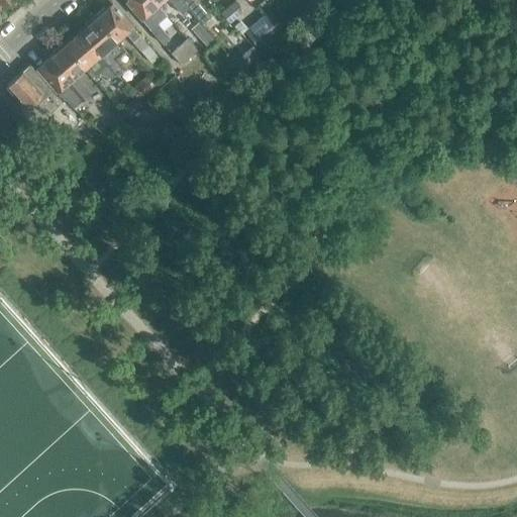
[(147,12),(157,4),(152,0),(124,0),(162,43),(170,36),(147,12)]
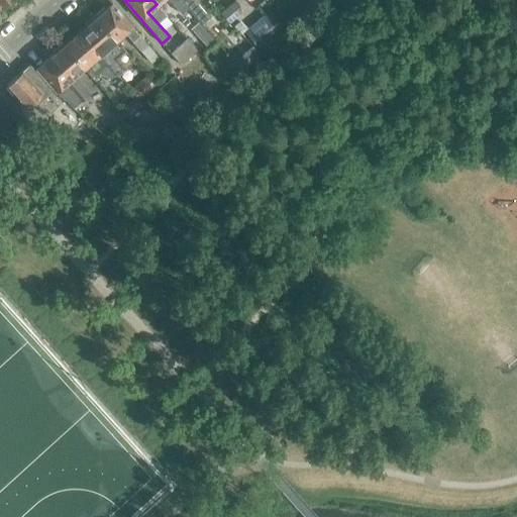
[(152,0),(157,4),(161,0),(169,0),(181,13),(188,8),(180,0),(152,0)]
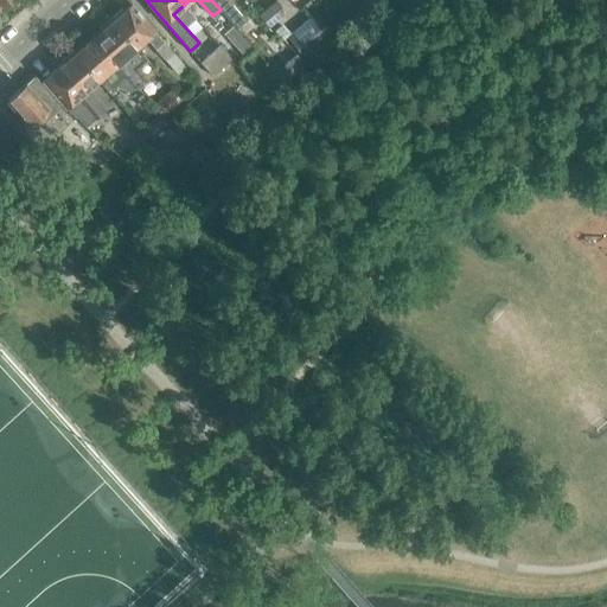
[(211,0),(221,10),(237,29),(244,21),(225,0),(211,0)]
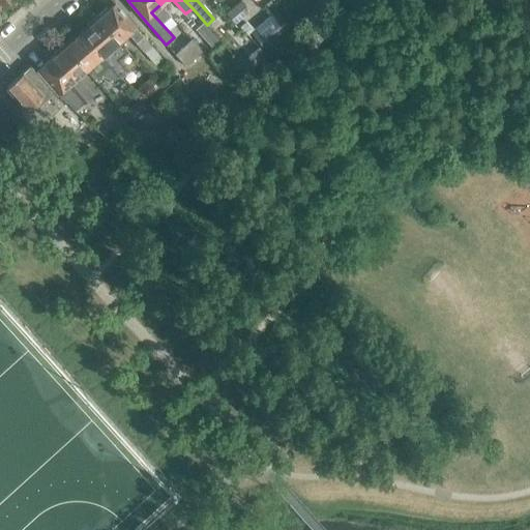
[(106,7),(96,16),(118,41),(127,33),(154,64),(162,58),(150,45),(114,3),(108,9),(106,7)]
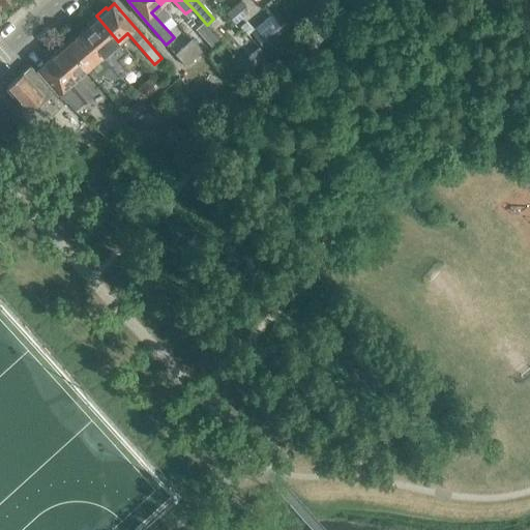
[(267,15),(248,31),(265,50),(284,33),(267,15)]
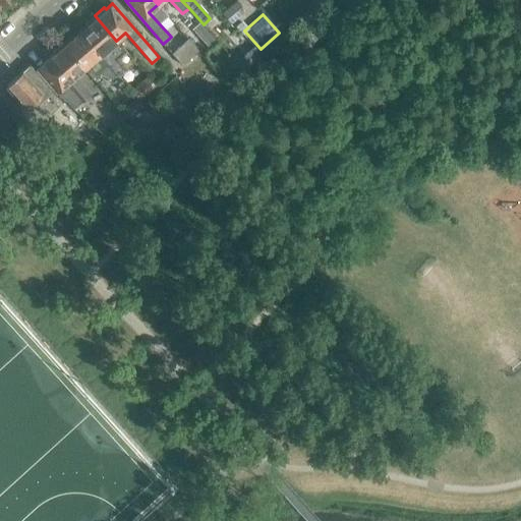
[(87,26),(80,32),(115,71),(122,66),(115,58),(124,50),(116,41),(95,15),(84,24),(87,26)]
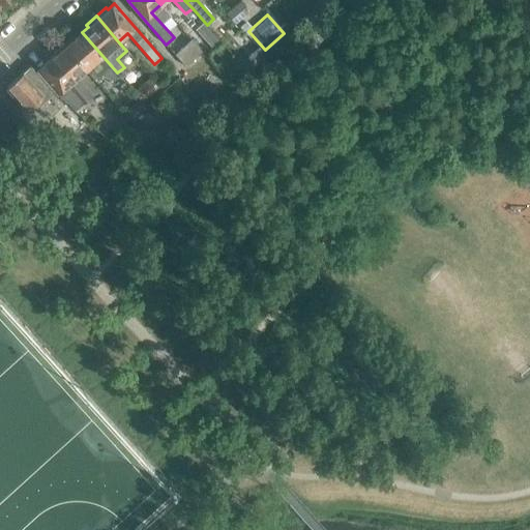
[(63,45),(85,69),(95,61),(110,79),(117,72),(82,32),(76,37),(74,35),(63,45)]
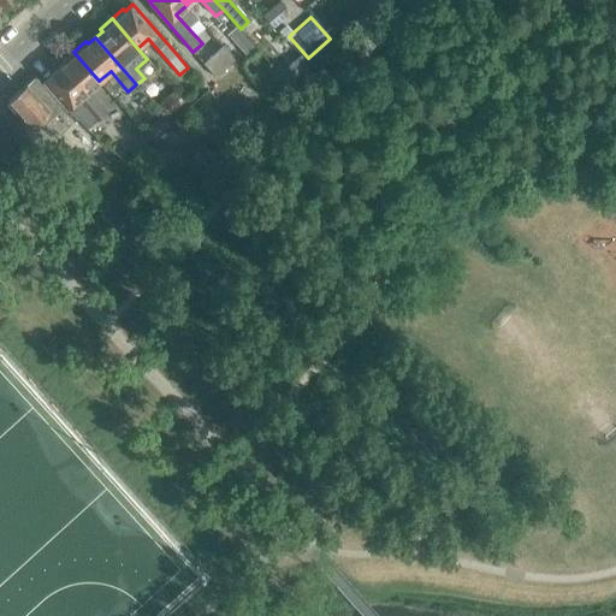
[(221,46),(203,63),(215,77),(235,59),(221,46)]
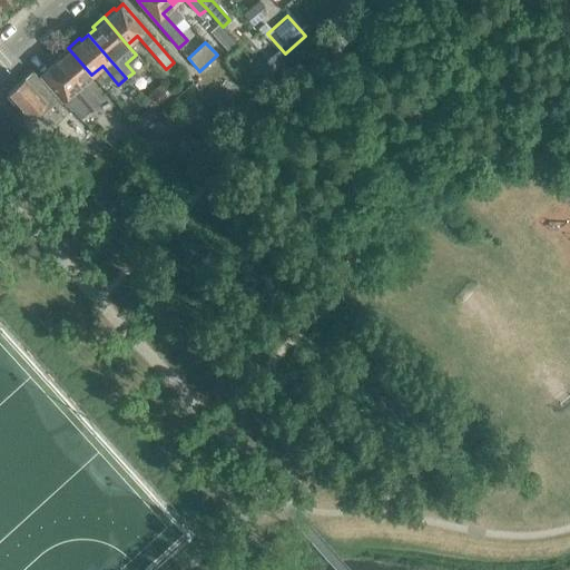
[(82,84),(91,75),(68,48),(58,57),(59,59),(38,77),(59,99),(61,96),(72,107),(71,108),(80,118),(99,102),(82,84)]
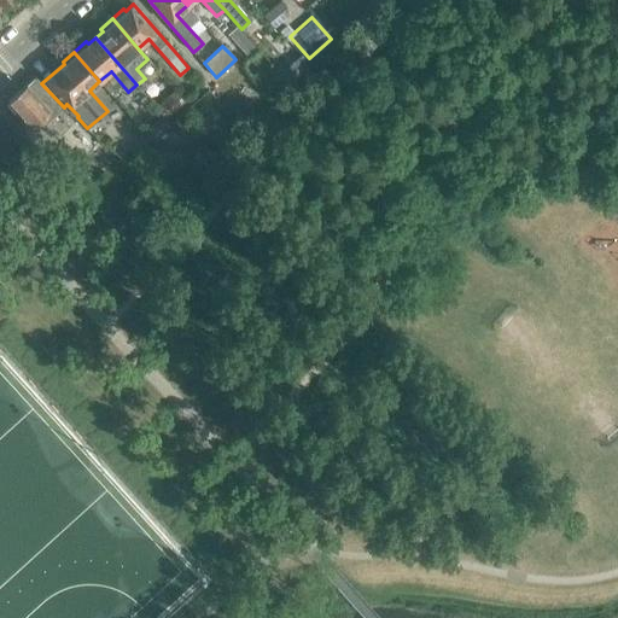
[(304,58),(264,95),(272,101),(310,64),(304,58)]
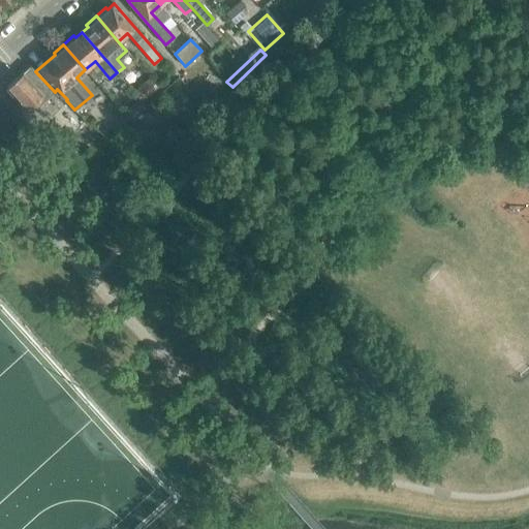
[(36,102),(39,106),(55,92),(35,71),(30,65),(22,72),(5,88),(27,112),(36,102)]
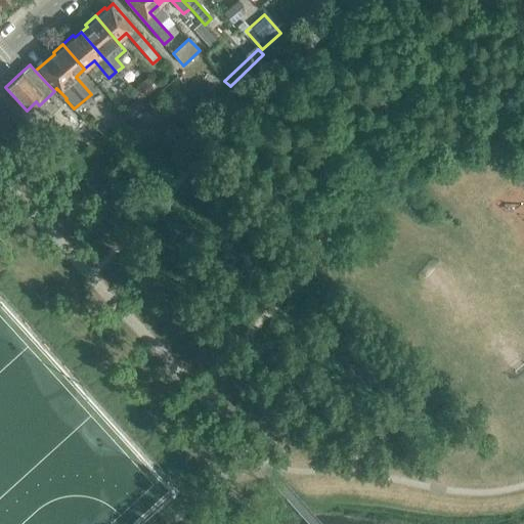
[(120,77),(116,72),(108,78),(108,79),(116,87),(123,81),(120,77)]
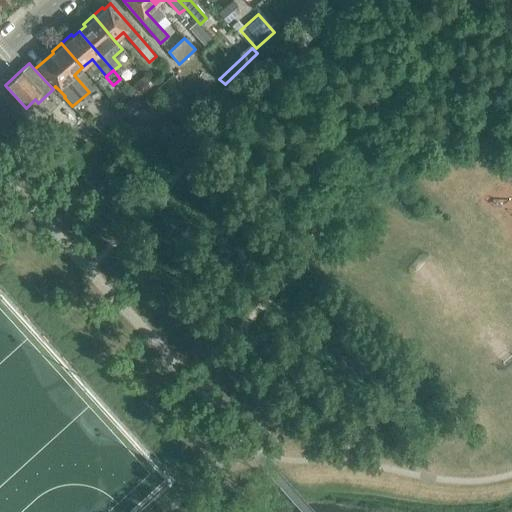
[(144,75),(129,88),(136,97),(152,84),(144,75)]
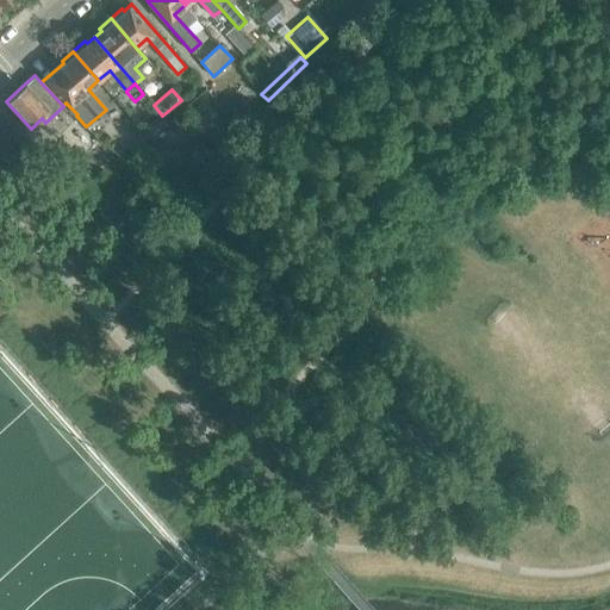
[(160,114),(141,130),(150,139),(168,123),(160,114)]
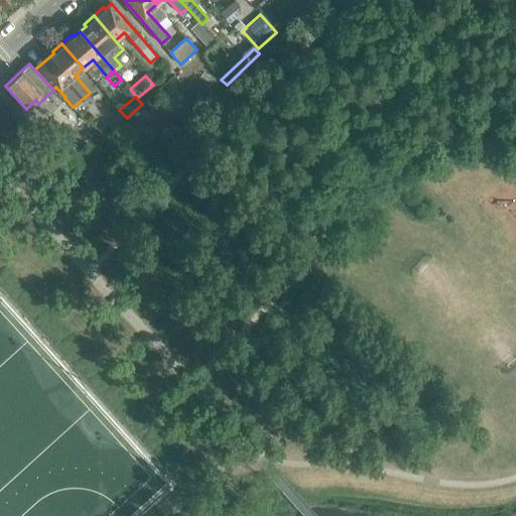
[(171,143),(181,133),(170,121),(160,131),(171,143)]
